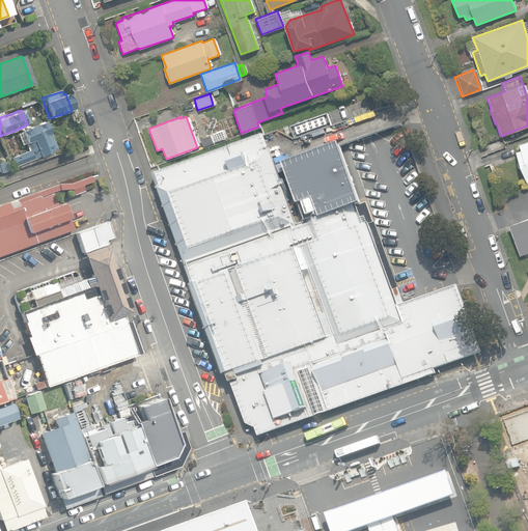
[(5,159),(8,167),(53,149),(43,121),(18,131),(25,151),(5,159)]
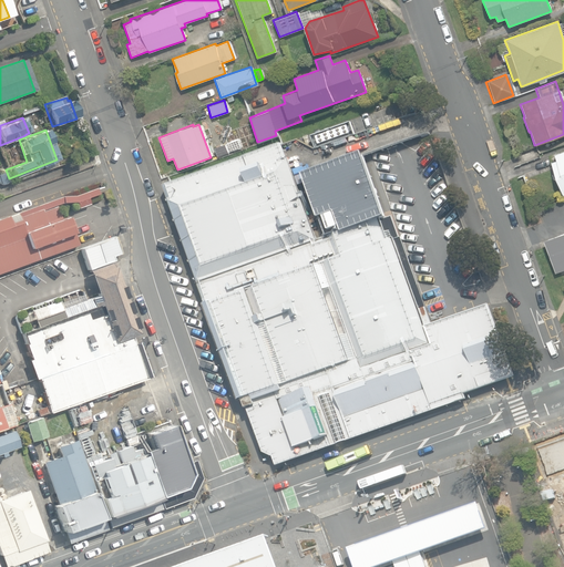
[(213,147),(216,155),(227,152),(225,143),(213,147)]
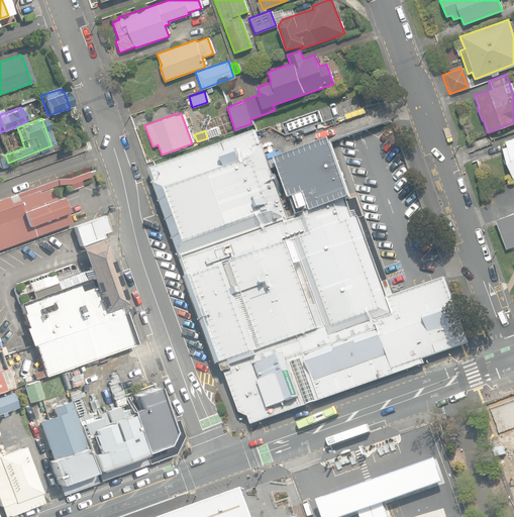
[(155,194),(178,260),(288,220),(263,152),(255,132),(254,131),(145,170),(155,194)]
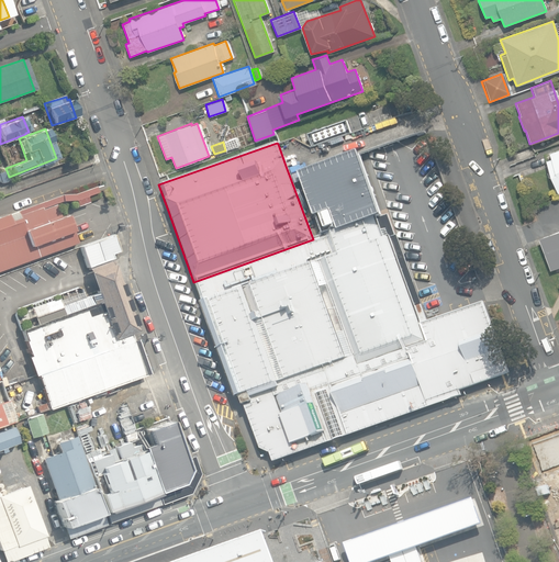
[(545,160),(557,193),(558,192),(558,148),(548,153),(550,158),(545,160)]
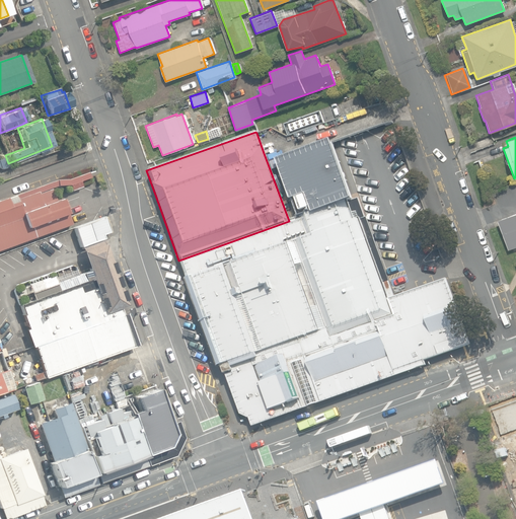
[(297,217),(299,217),(300,218),(306,236),(298,239),(296,243),(327,338),(391,314),(385,299),(358,219),(363,217),(356,198),(350,200),(329,140),(275,159),(290,201),(292,201),(297,217)]
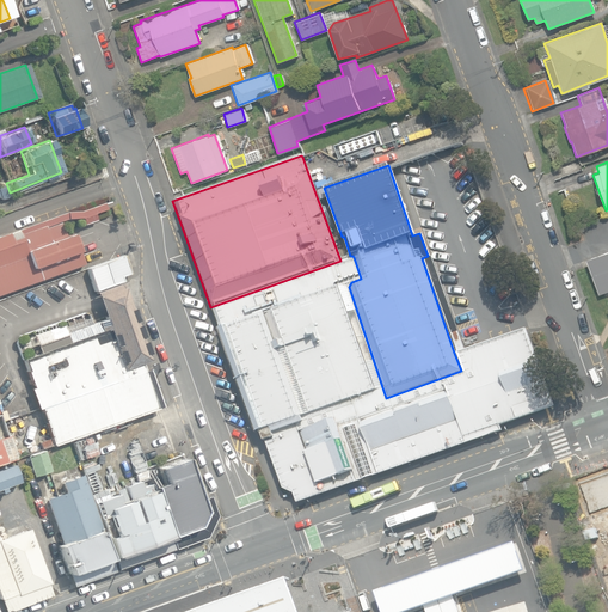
[(0,294),(81,265),(69,233),(61,236),(56,222),(42,228),(42,227),(63,219),(78,219),(80,225),(92,220),(91,214),(103,210),(100,203),(77,212),(63,212),(14,230),(0,234),(0,294)]
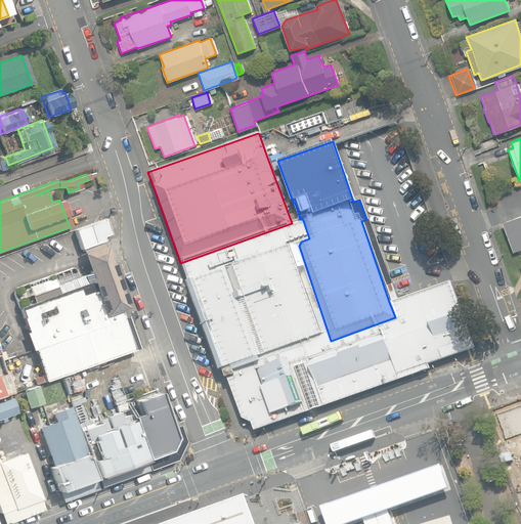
[(520,214),(502,222),(512,252),(520,248),(520,214)]
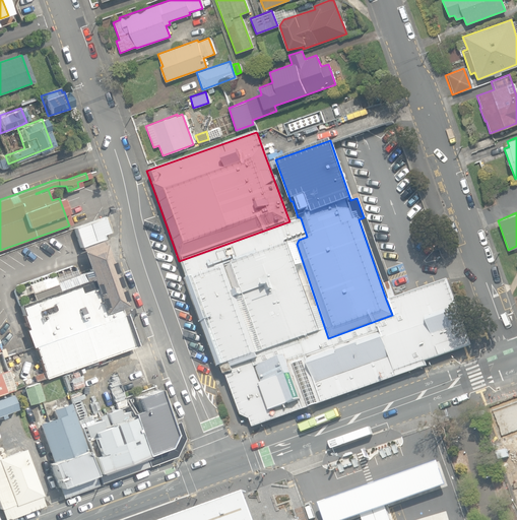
[(71,229),(78,248),(101,240),(99,236),(106,233),(101,217),(71,229)]
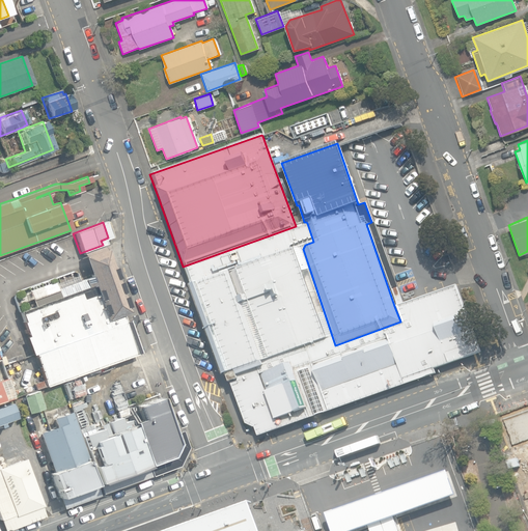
[(313,242),(307,223),(296,226),(183,267),(179,268),(183,279),(187,278),(220,374),(223,373),(226,383),(228,382),(237,403),(243,423),(250,426),(252,427),(255,436),(433,373),(431,368),(478,352),(457,296),(454,285),(394,306),(400,322),(335,345),(303,249),(305,245),(313,242)]
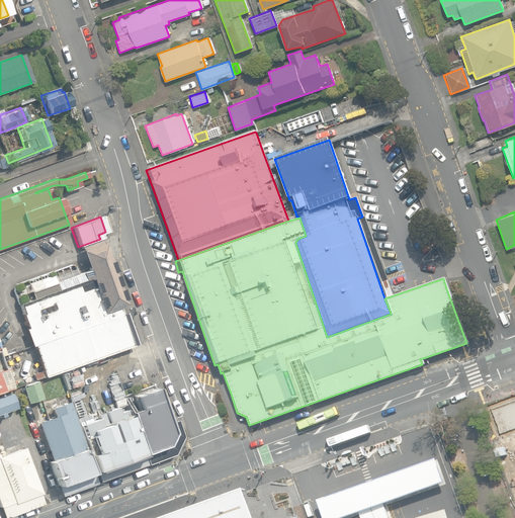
[(32,380),(133,344),(121,313),(118,314),(115,308),(122,305),(116,286),(101,241),(76,249),(87,277),(56,288),(53,279),(26,288),(30,299),(15,305),(23,329),(20,330),(27,348),(30,347),(38,371),(30,374),(32,380)]
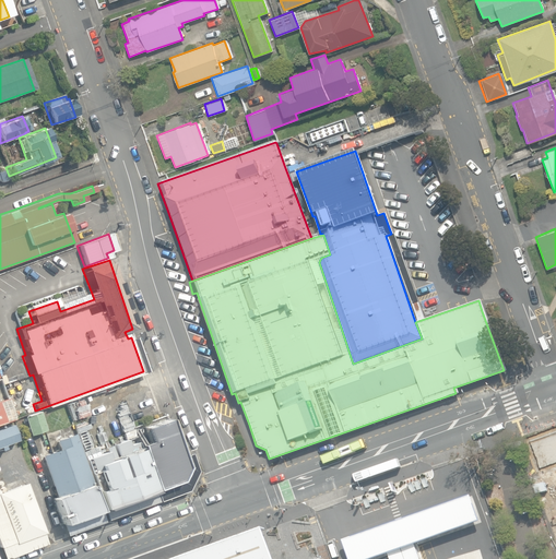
[(0,424),(2,424),(1,420),(10,418),(3,399),(0,400),(0,424)]
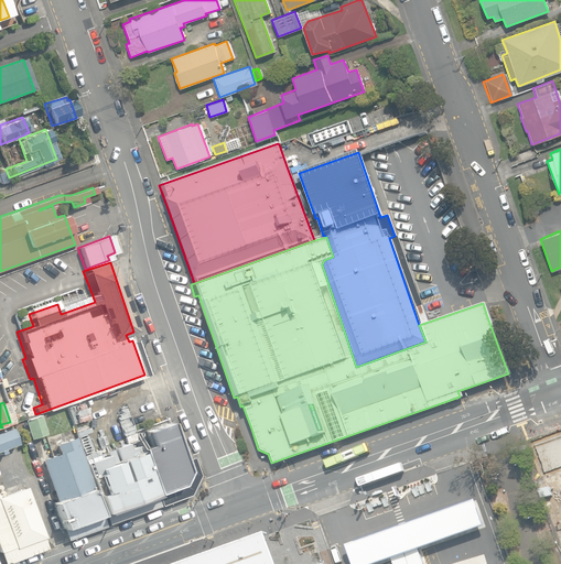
[(21,421),(28,441),(43,434),(36,415),(21,421)]
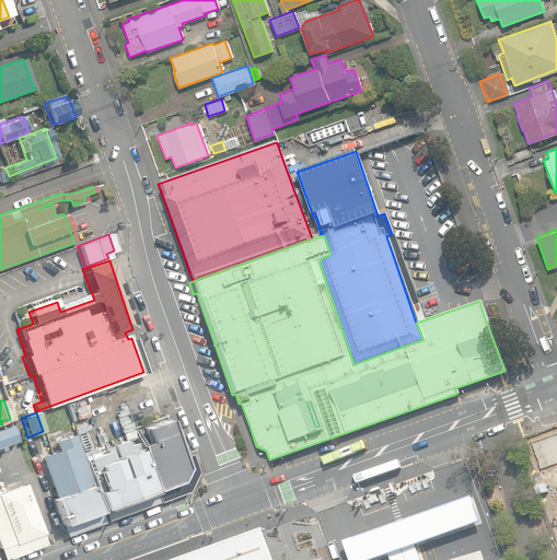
[(136,446),(138,450),(153,492),(157,501),(157,503),(185,492),(186,490),(190,481),(195,473),(188,454),(182,456),(180,457),(166,420),(141,429),(147,443),(136,446)]
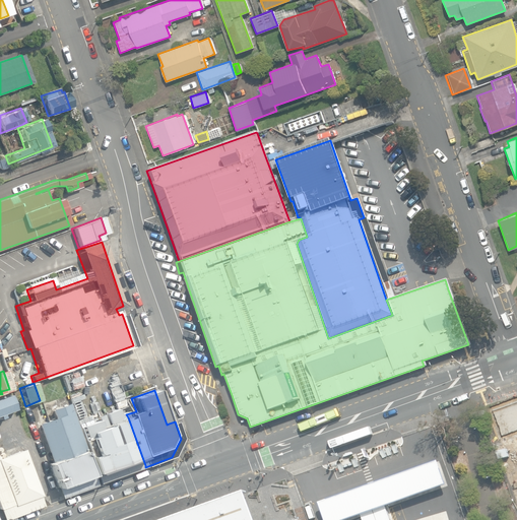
[(0,417),(1,417),(0,413),(11,409),(6,395),(0,397),(0,417)]
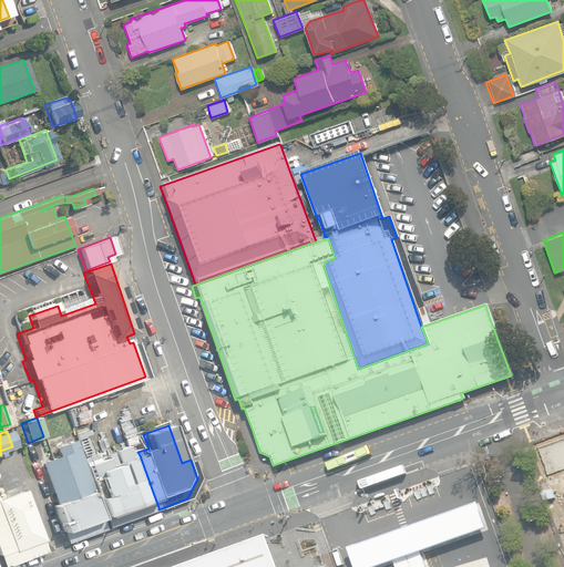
[(63,542),(63,544),(102,529),(102,527),(70,441),(53,446),(57,456),(39,462),(53,505),(50,506),(63,542)]
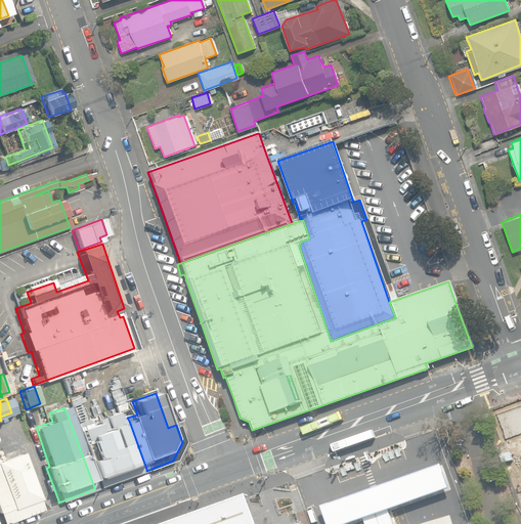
[(97,486),(98,490),(144,474),(143,470),(140,462),(141,462),(124,415),(119,417),(118,412),(96,420),(97,424),(77,432),(97,486)]
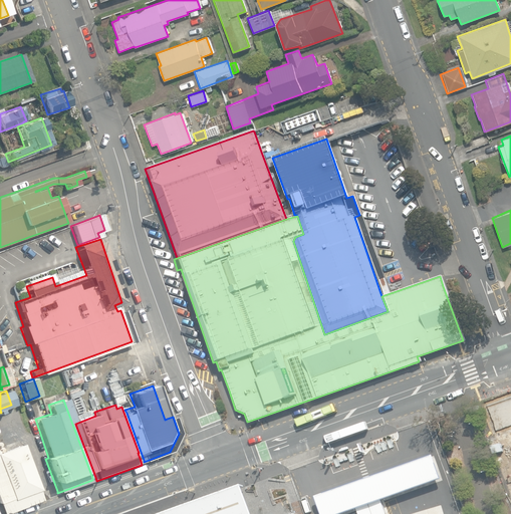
[(0,511),(0,513),(4,513),(40,501),(39,498),(36,491),(37,490),(20,444),(0,451),(0,511)]
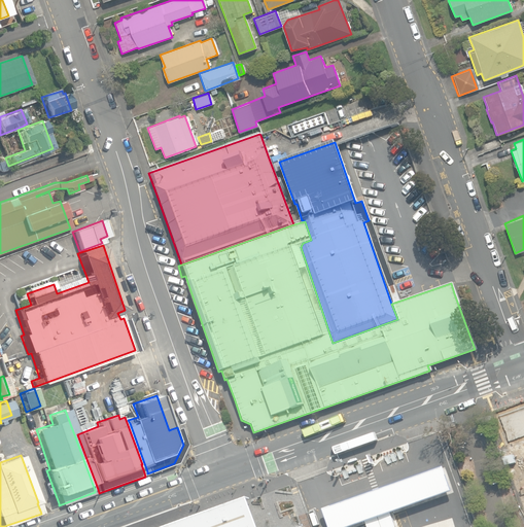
[(348,526),(362,522),(363,526),(392,526),(387,513),(450,491),(442,467),(319,510),(325,526),(348,526)]
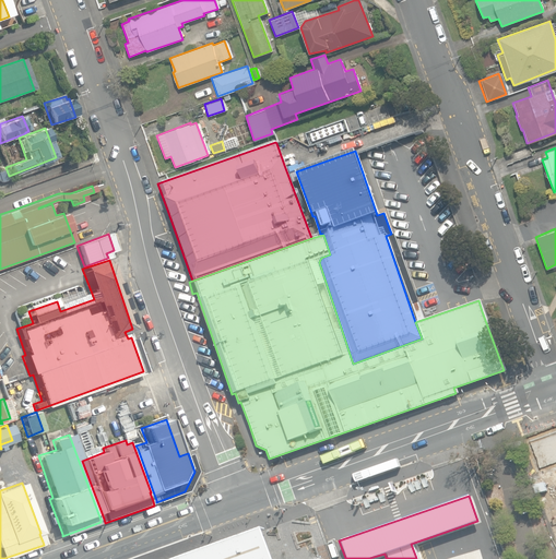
[(271,558),(260,530),(260,528),(175,558),(271,558)]
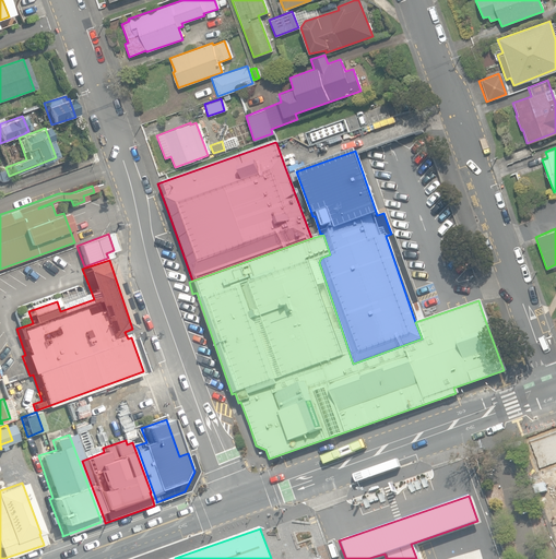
All buildings are outlined.
